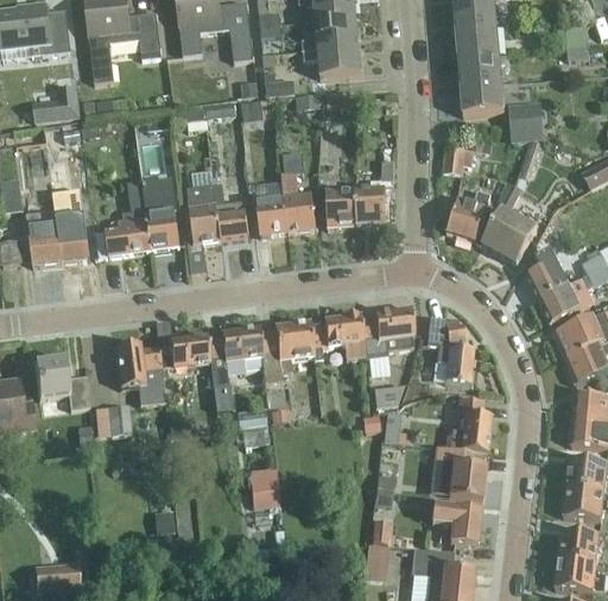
[(162,57),(160,51),(157,13),(128,17),(127,0),(84,0),(94,83),(114,81),(109,44),(139,40),(141,59),(162,57)]
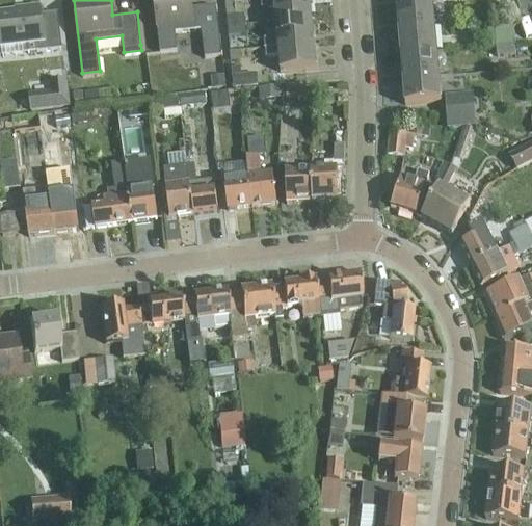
[(154,0),(160,49),(178,47),(175,29),(202,26),(205,54),(221,52),(216,2),(191,5),(190,0),(154,0)]
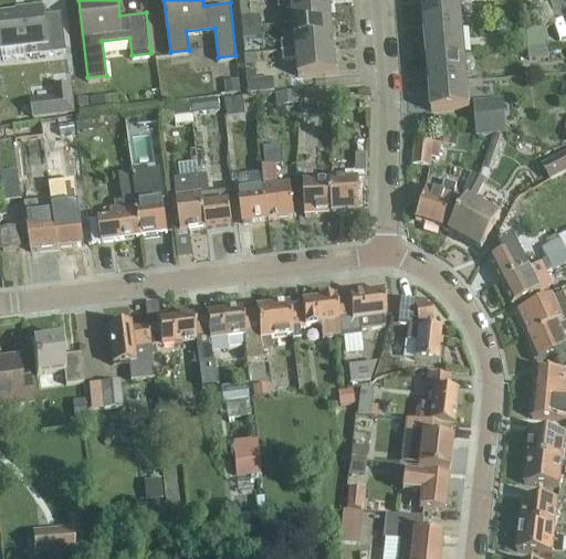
[(239,0),(242,24),(261,22),(260,12),(250,13),(248,0),(239,0)]
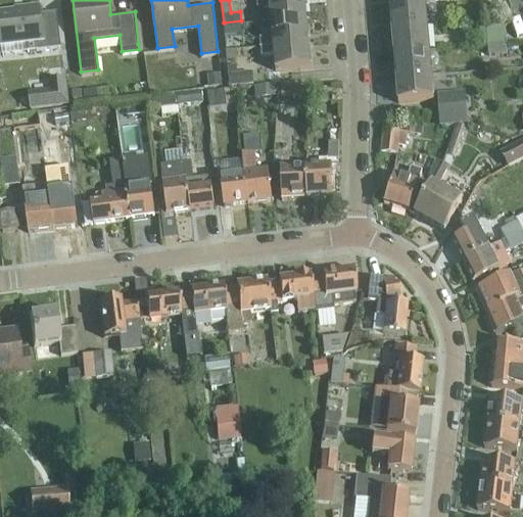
[(269,4),(270,18),(305,15),(304,0),(254,0),(255,5),(269,4)]
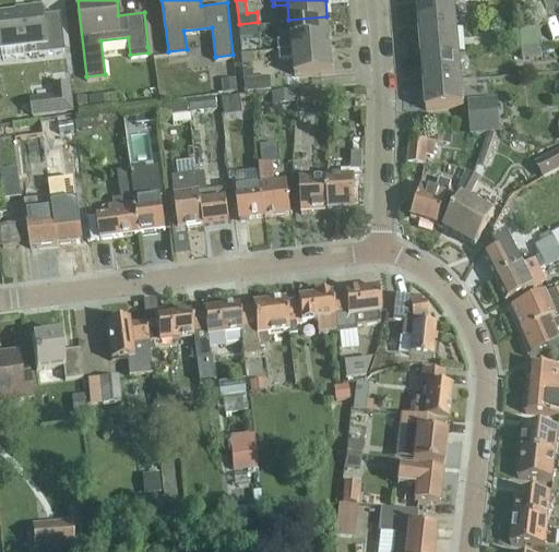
[(416,3),(418,30),(456,26),(454,0),(416,3)]
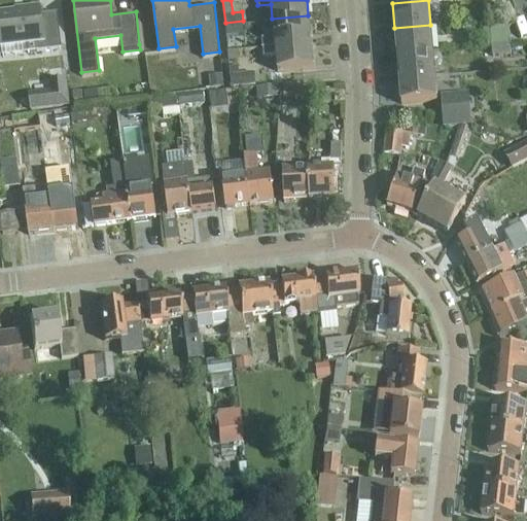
[(61,45),(57,9),(40,11),(39,2),(23,4),(23,6),(0,8),(0,43),(27,40),(28,48),(61,45)]
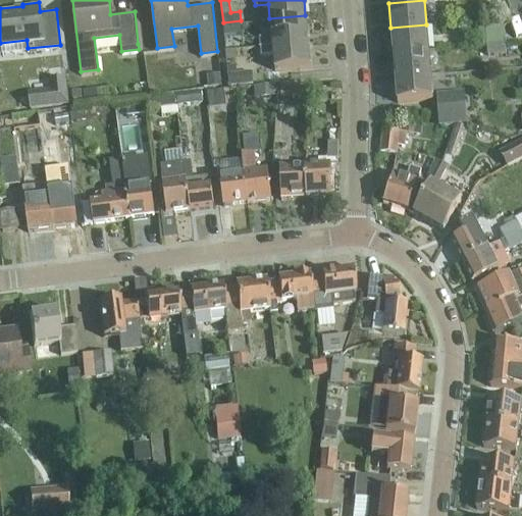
[(259,34),(259,45),(307,40),(305,15),(269,18),(271,33),(259,34)]
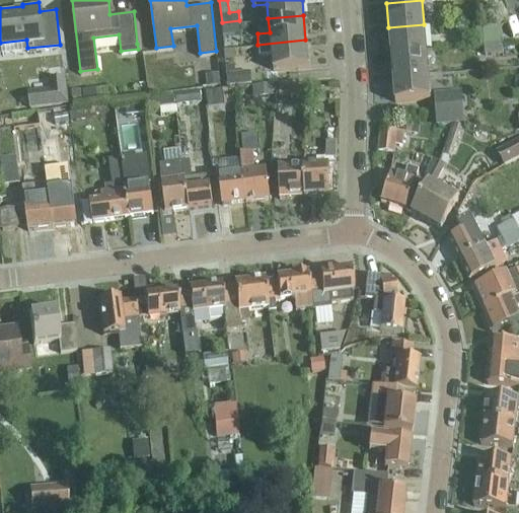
[(239,20),(222,22),(223,31),(240,30),(239,20)]
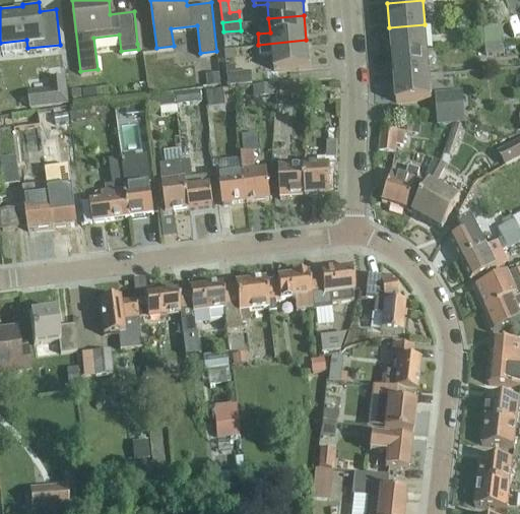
[(484,42),(484,43),(503,41),(501,21),(475,23),(477,43),(484,42)]
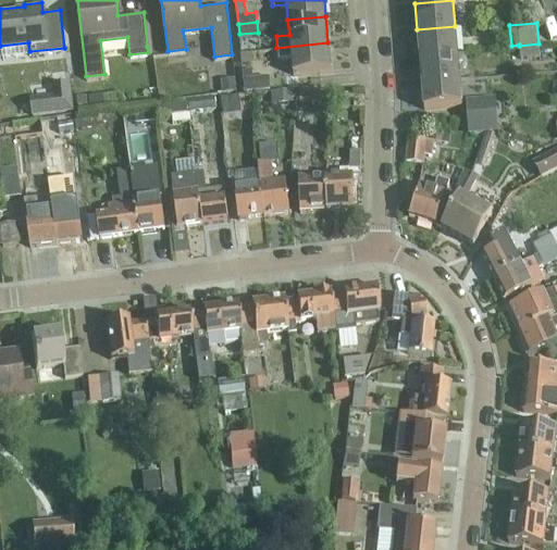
[(417,29),(419,54),(457,51),(455,26),(417,29)]
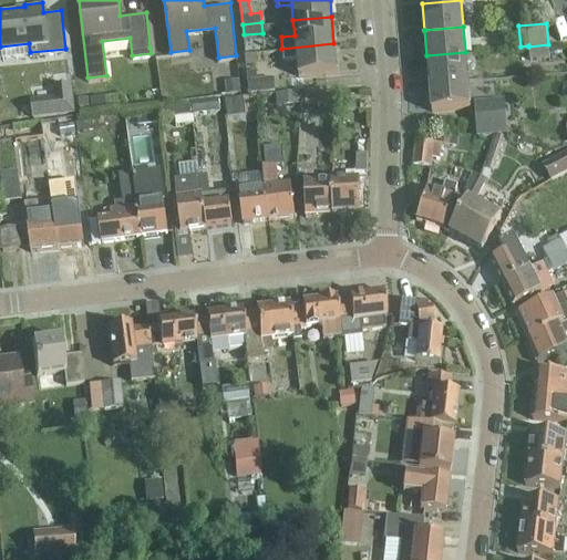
[(333,43),(281,49),(282,56),(296,55),(298,73),(337,70),(333,43)]
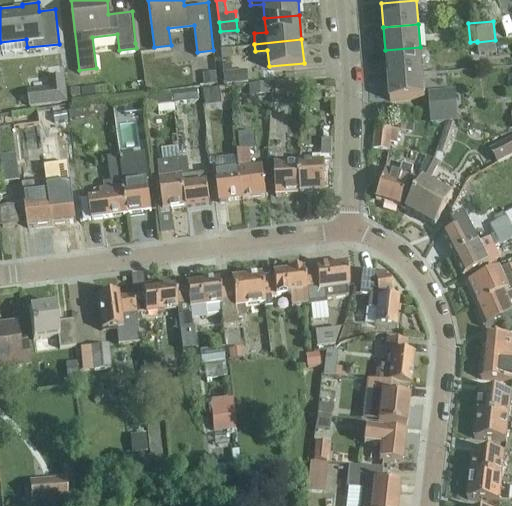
[(495,40),(477,42),(478,50),(495,49),(495,40)]
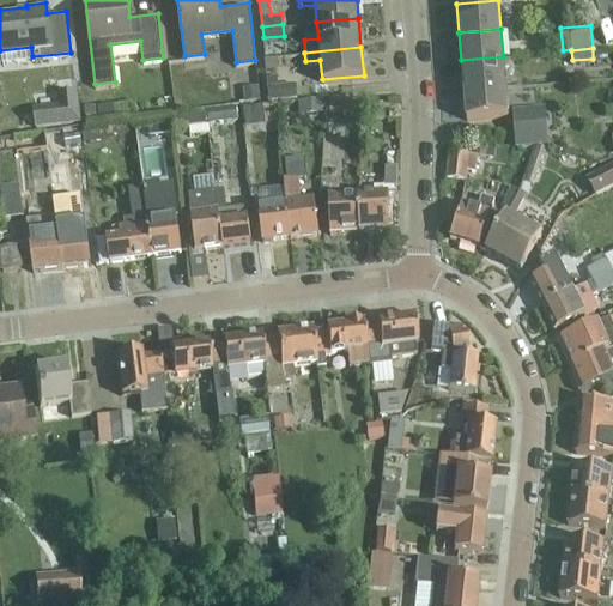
[(461,60),(465,89),(505,84),(503,56),(461,60)]
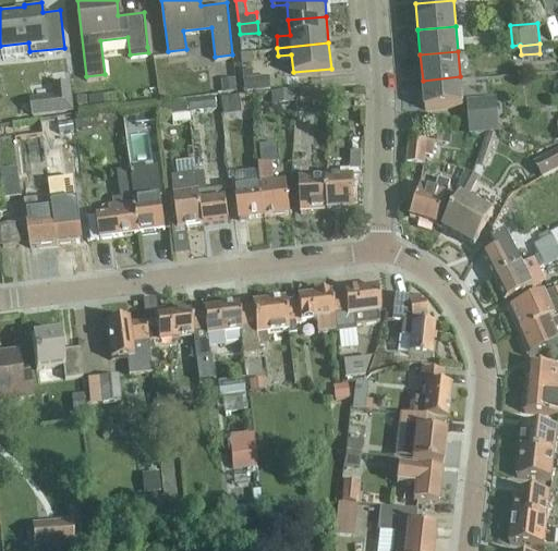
[(242,66),(243,76),(244,88),(270,86),(269,73),(252,75),(251,66),(242,66)]
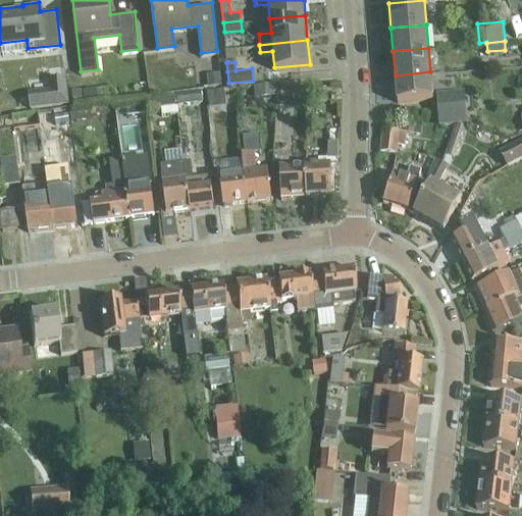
[(220,69),(207,71),(209,84),(221,82),(220,69)]
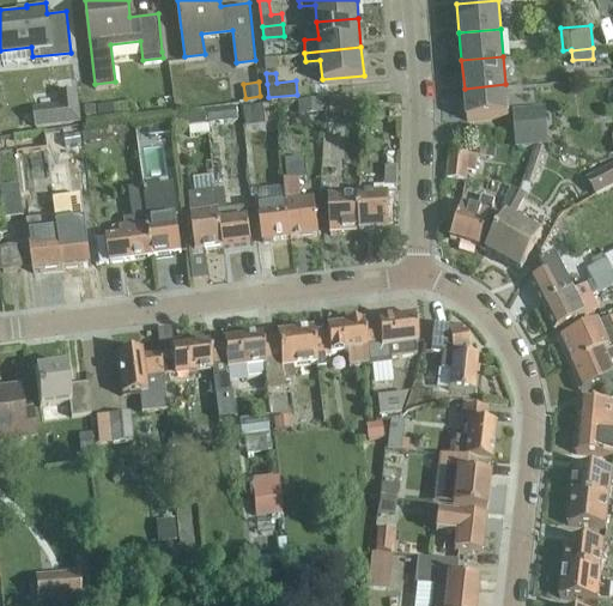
[(505,84),(465,89),(467,119),(509,115),(505,84)]
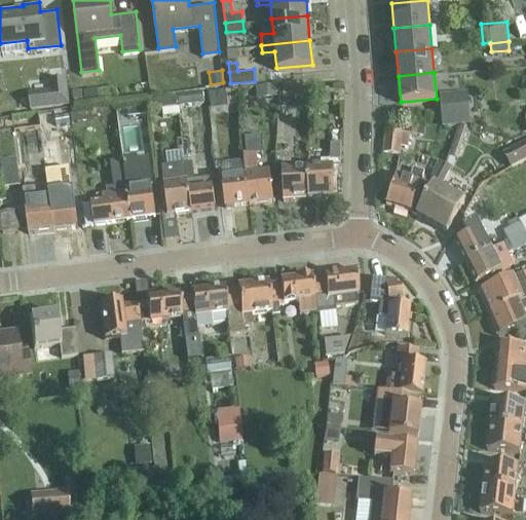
[(303,81),(277,82),(278,94),(303,93),(303,81)]
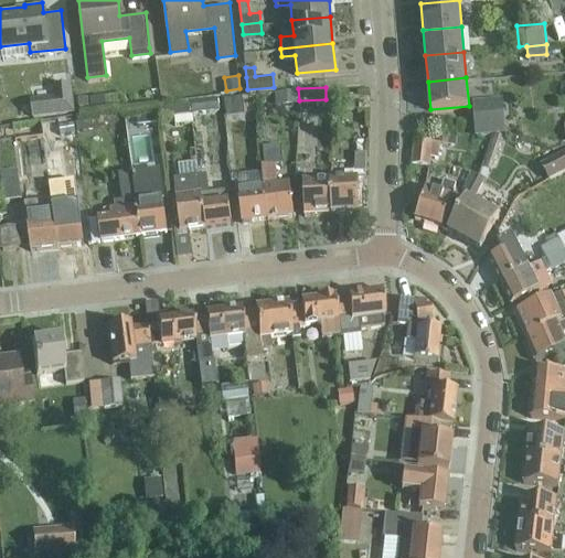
[(297,88),(275,89),(275,102),(298,100),(297,88)]
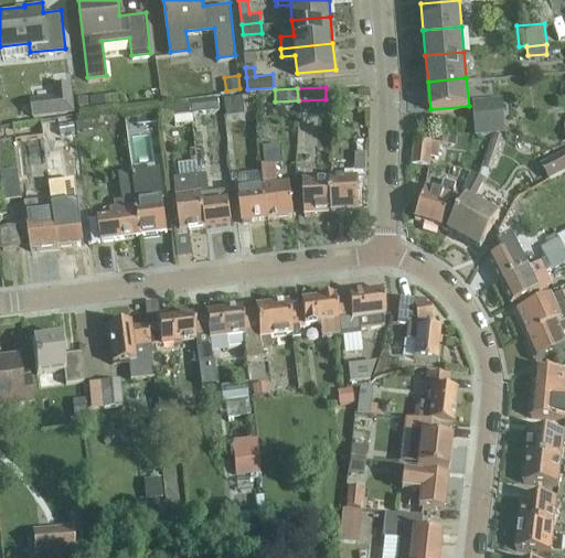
[(74,93),(45,95),(46,110),(75,107),(74,93)]
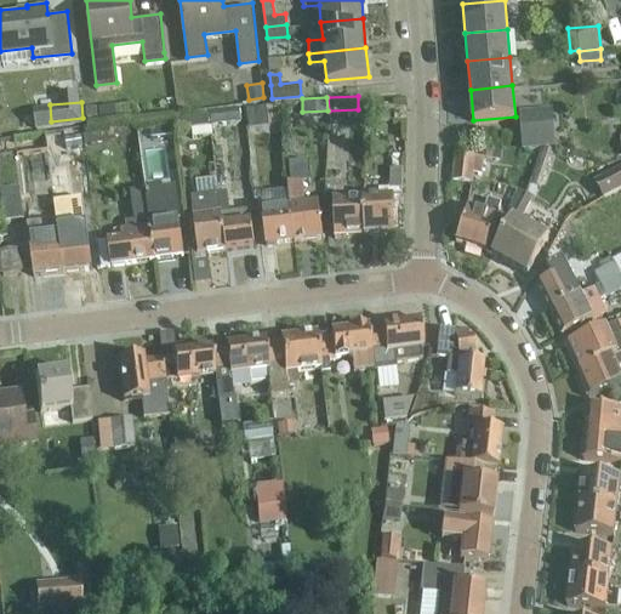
[(114,102),(98,103),(100,113),(115,112),(114,102)]
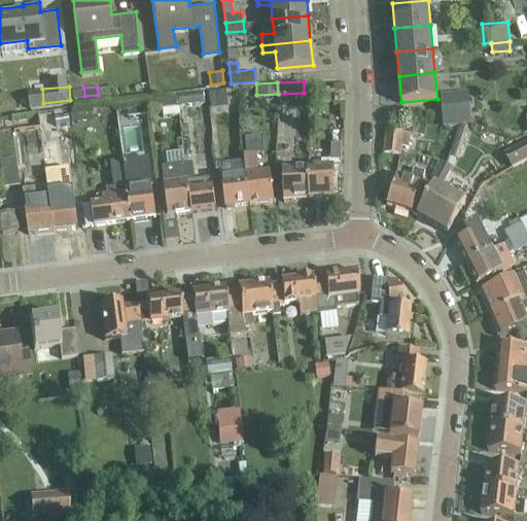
[(225,88),(209,89),(211,105),(227,104),(225,88)]
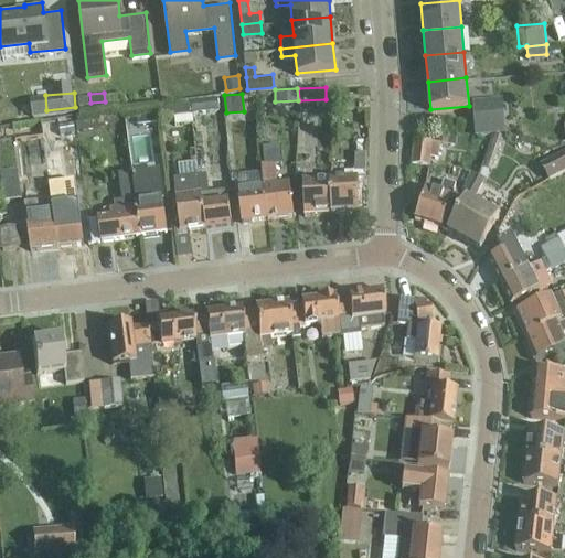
[(174,114),(176,121),(192,120),(192,113),(190,113),(189,99),(159,103),(160,114),(168,113),(168,114),(174,114)]
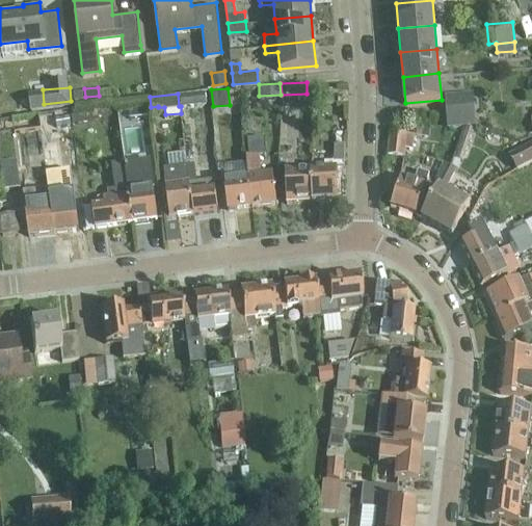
[(446,99),(448,111),(472,109),(471,97),(446,99)]
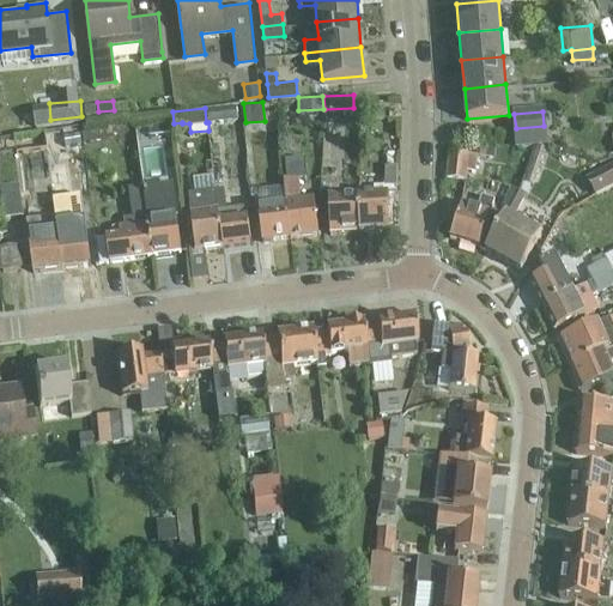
[(82,129),(83,139),(114,134),(114,129),(128,128),(127,120),(87,126),(87,128),(82,129)]
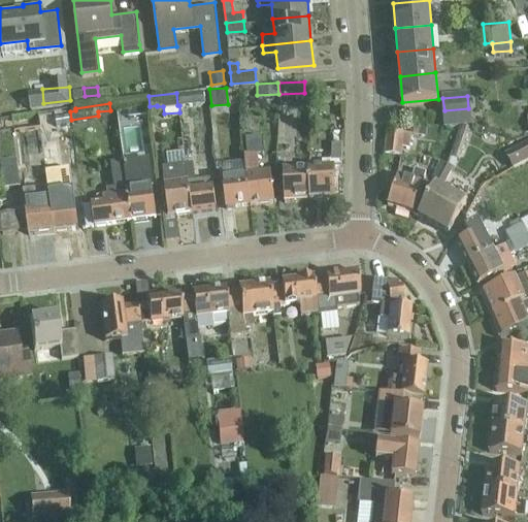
[(468,108),(444,110),(446,123),(453,122),(454,122),(469,121),(468,108)]
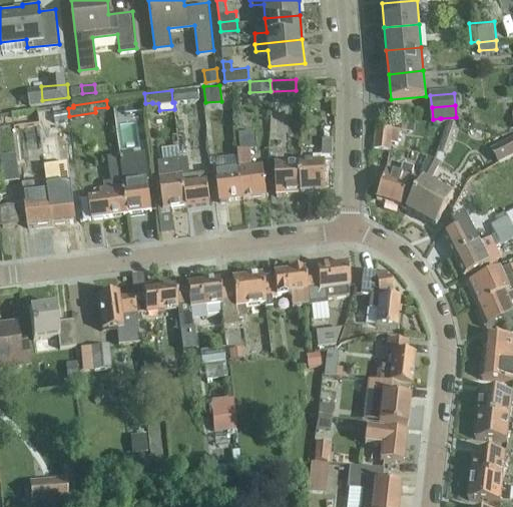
[(66,107),(53,109),(54,118),(67,116),(66,107)]
